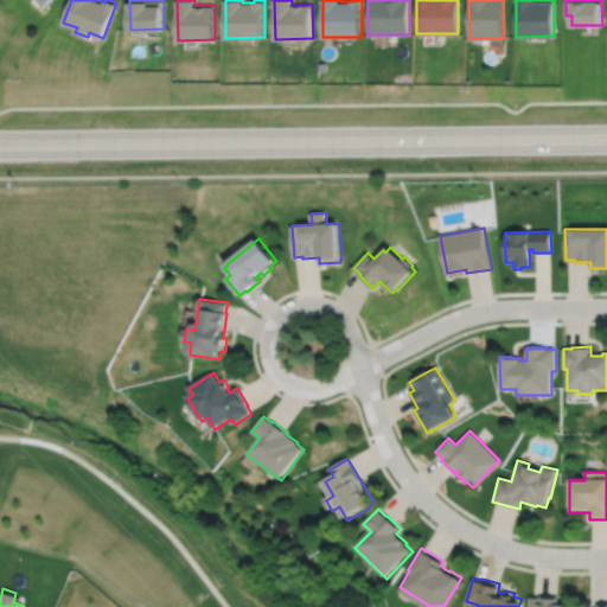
[(529,595),(528,606),(568,606),(567,605),(564,605),(564,601),(557,600),(557,594),(538,594),(538,595),(529,595)]
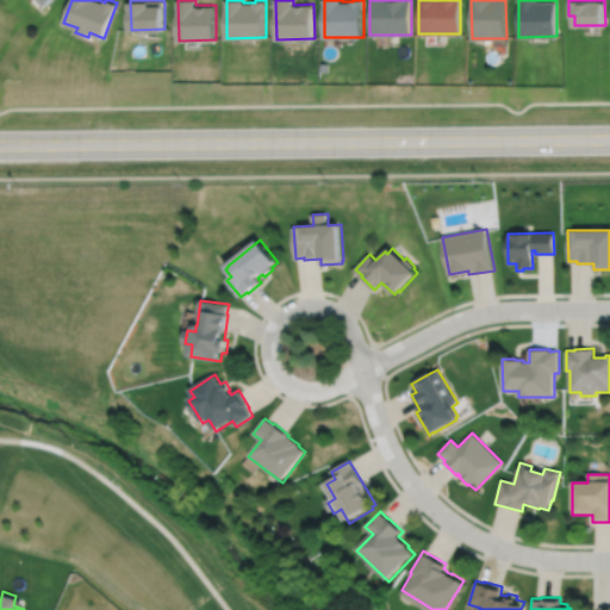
All buildings are outlined.
